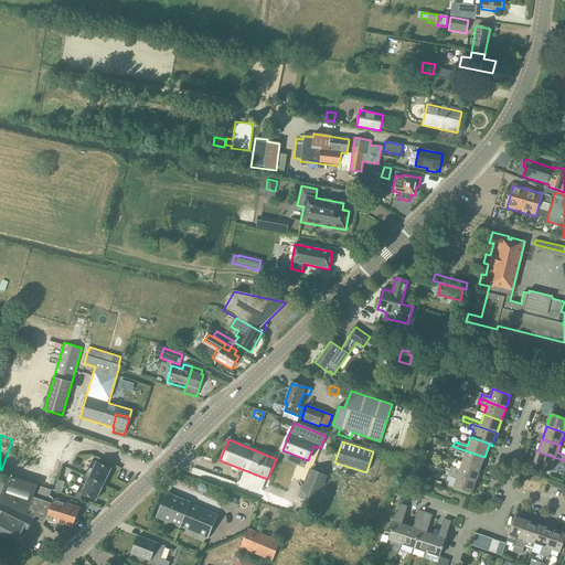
[(25,444),(14,475),(31,480),(42,450),(25,444)]
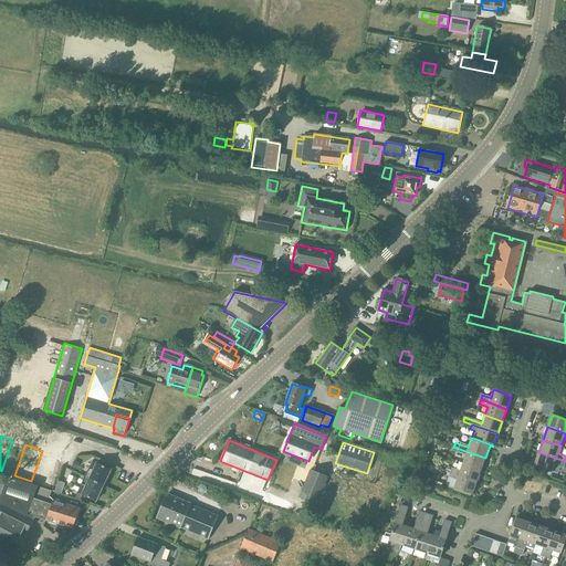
[(459,449),(457,453),(464,456),(462,463),(481,470),(485,458),(459,449)]
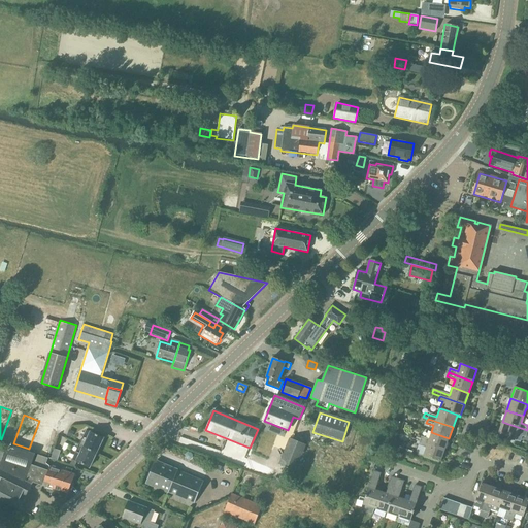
[(525,434),(527,430),(502,422),(498,434),(515,439),(520,441),(522,433),(525,434)]
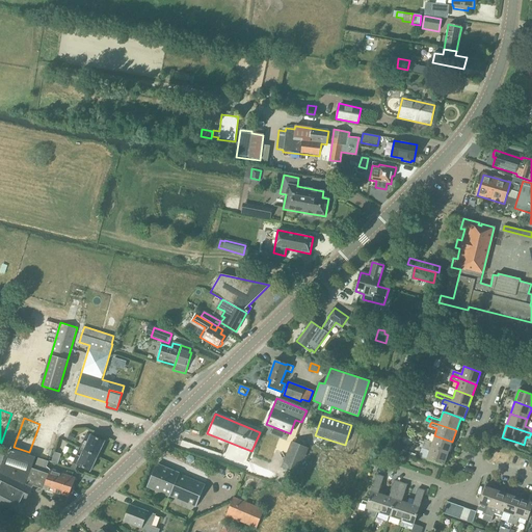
[(72,442),(75,435),(70,432),(67,439),(72,442)]
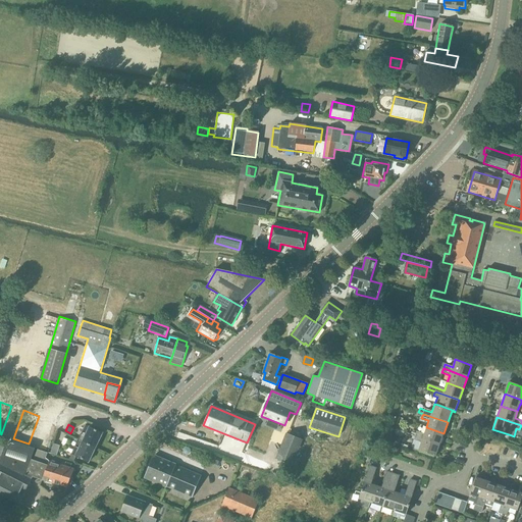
[(95,449),(102,434),(85,426),(79,440),(95,449)]
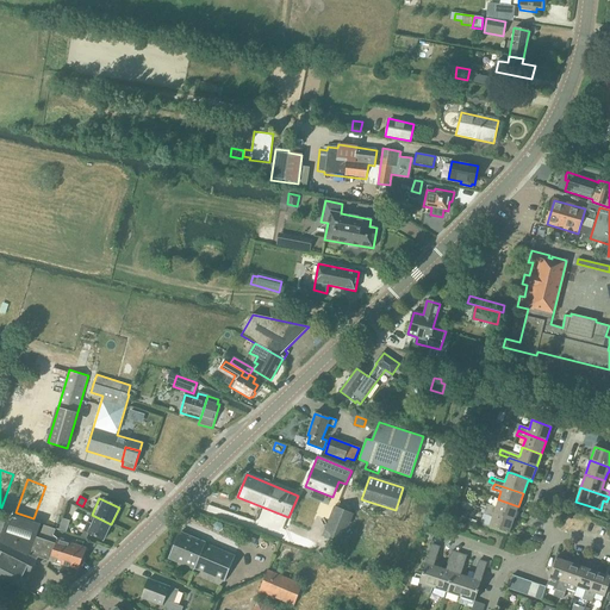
[(487,505),(485,510),(514,521),(518,506),(498,499),(495,508),(487,505)]
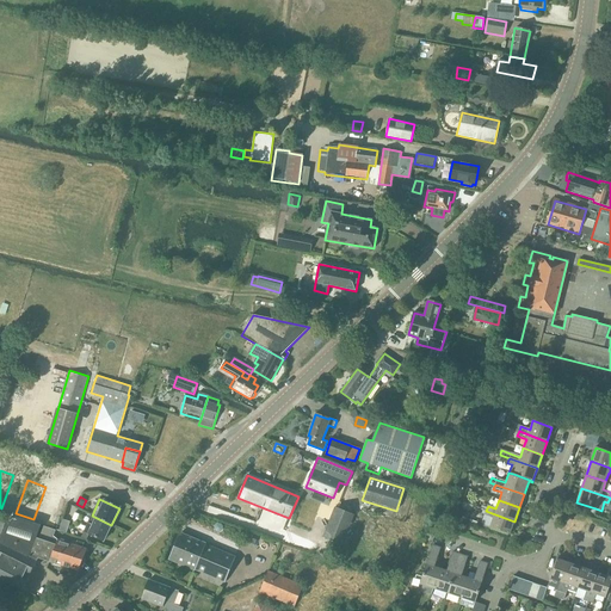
[(343,545),(355,514),(335,507),(322,537),(343,545)]
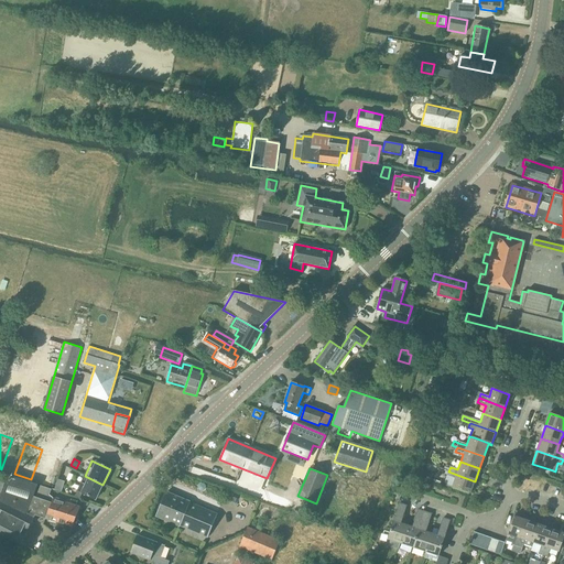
[(229,478),(236,480),(239,472),(232,469),(229,478)]
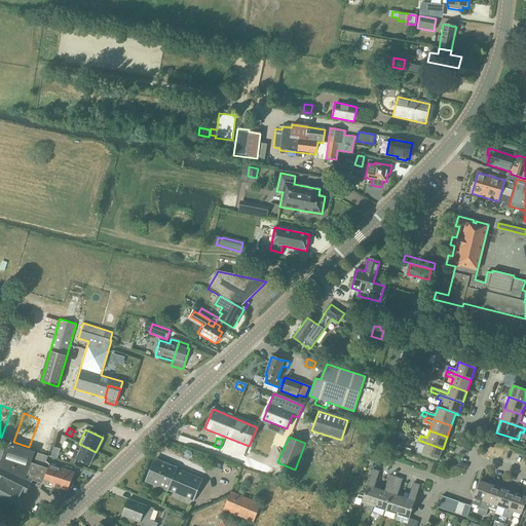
[(418,440),(417,444),(423,447),(421,454),(439,460),(443,449),(418,440)]
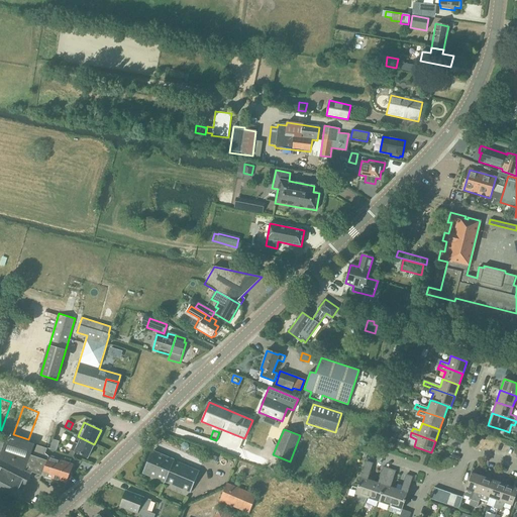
[(69,475),(55,470),(56,469),(45,464),(46,460),(30,455),(30,454),(34,444),(7,435),(0,455),(0,489),(19,499),(32,473),(41,477),(52,479),(49,486),(64,491),(69,475)]
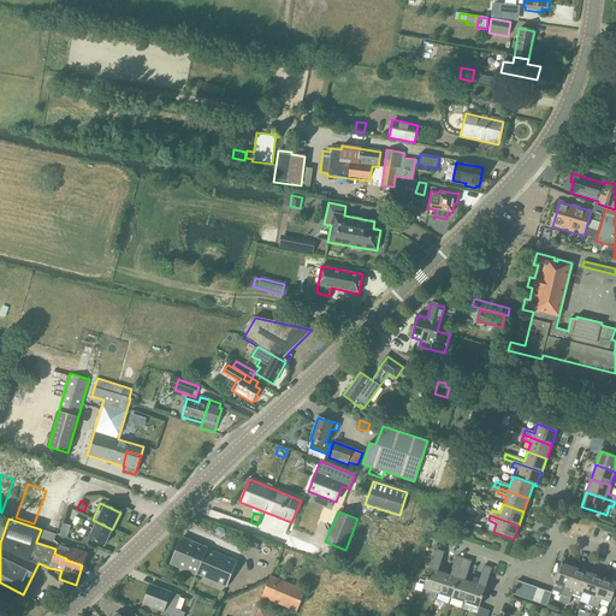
[(104,546),(112,529),(93,520),(84,537),(104,546)]
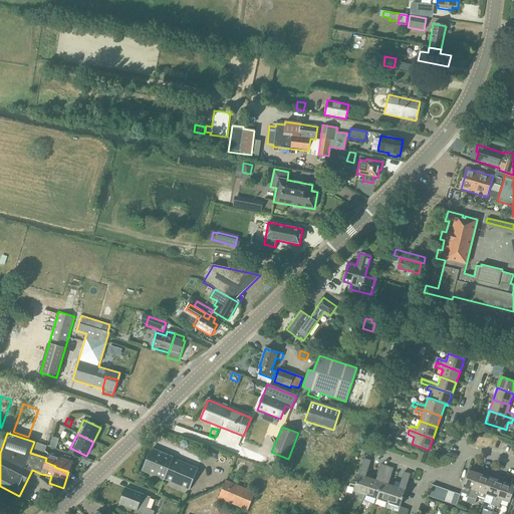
[(52,437),(50,446),(56,448),(59,439),(52,437)]
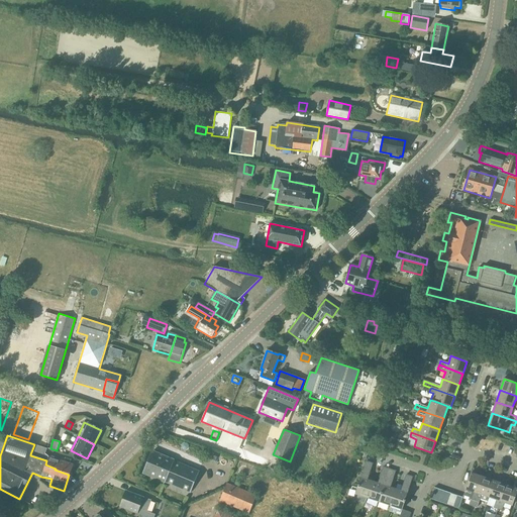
[(69,475),(73,464),(47,456),(43,453),(45,448),(34,445),(30,455),(46,460),(45,464),(56,469),(55,470),(69,475)]
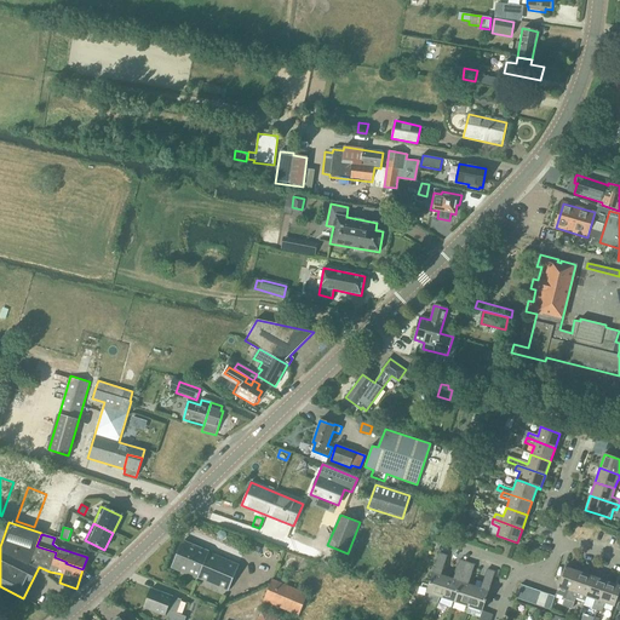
[(229,590),(239,566),(208,552),(208,551),(183,541),(172,567),(197,578),(229,590)]
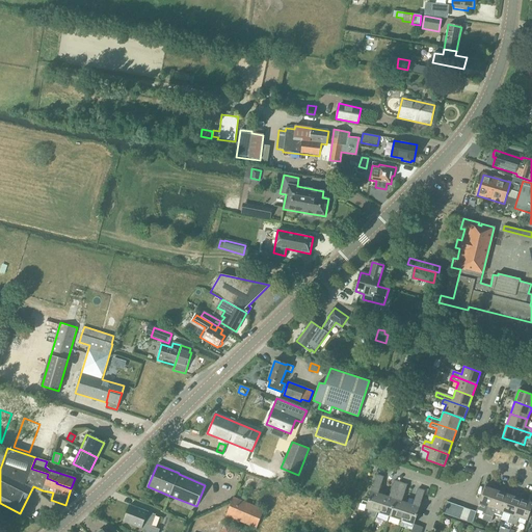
[(377,513),(383,496),(378,495),(383,478),(376,476),(366,509),(367,510),(367,516),(375,519),(377,513)]
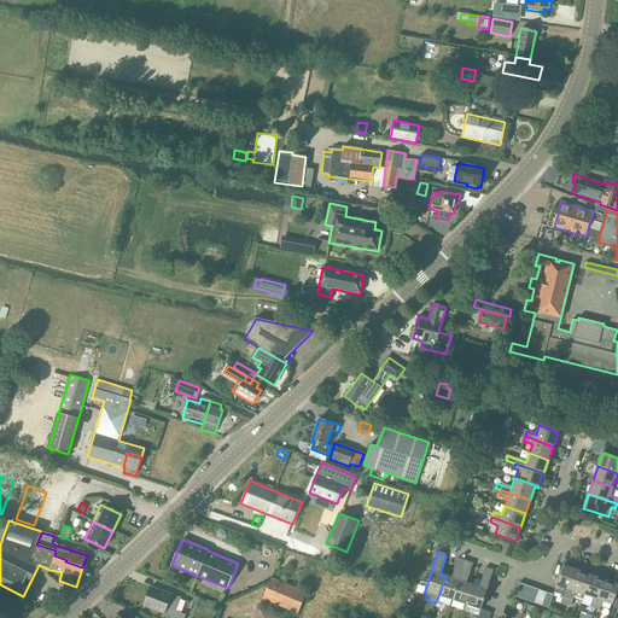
[(453,600),(465,563),(458,559),(452,578),(445,576),(438,596),(453,600)]
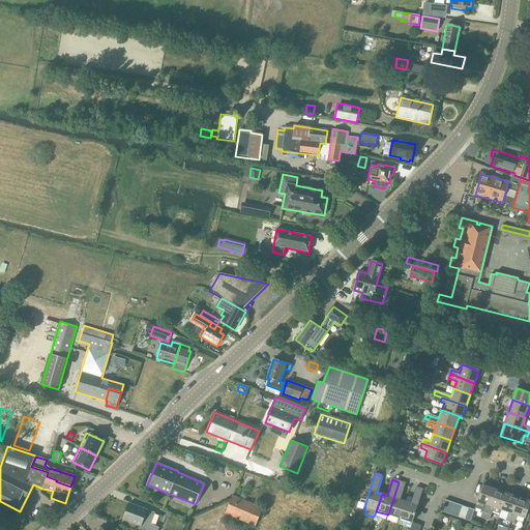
[(400,519),(405,502),(400,500),(405,484),(399,482),(388,514),(400,519)]
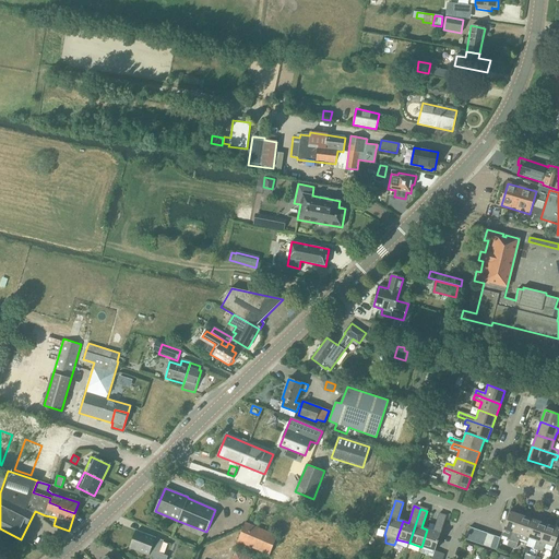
[(503,530),(501,535),(508,537),(507,538),(509,539),(508,545),(512,547),(522,516),(509,512),(503,530)]
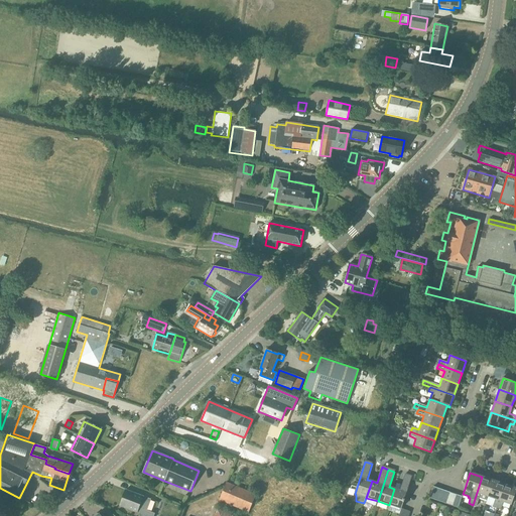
[(401,509),(411,477),(404,475),(399,491),(394,489),(389,505),(401,509)]
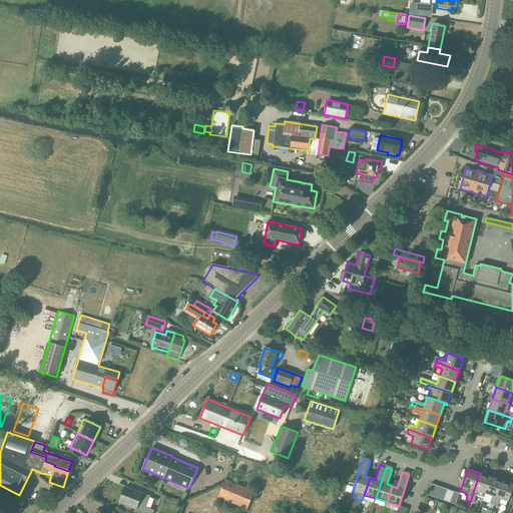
[(485,494),(490,478),(479,474),(470,502),(473,503),(475,498),(477,494),(484,496),(485,494)]
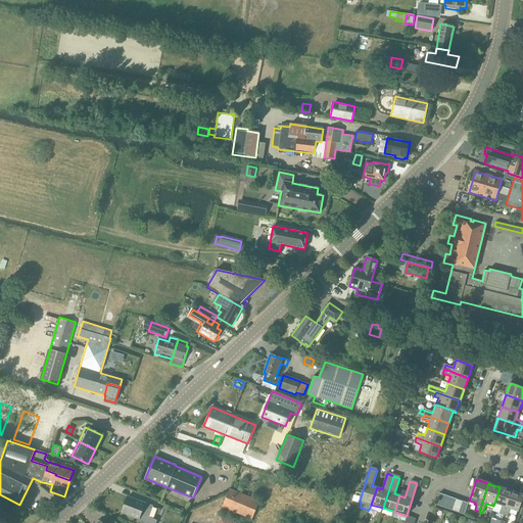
[(500,487),(494,504),(502,506),(500,513),(504,514),(512,491),(500,487)]
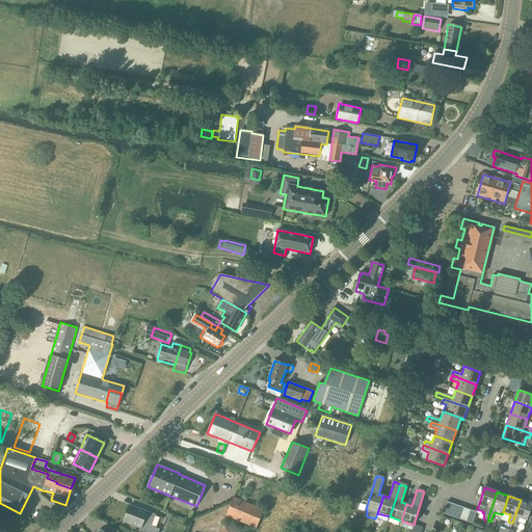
[(257,528),(264,509),(234,498),(227,515),(257,528)]
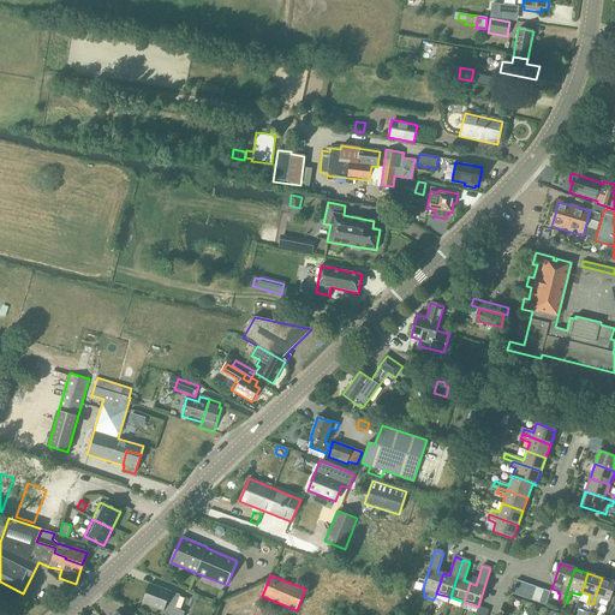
[(609,602),(614,584),(614,581),(602,578),(592,604),(593,604),(597,607),(599,598),(609,602)]
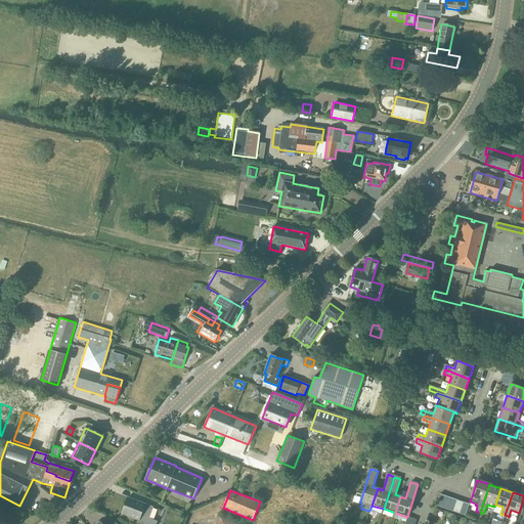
[(441,508),(445,496),(440,494),(436,506),(441,508)]
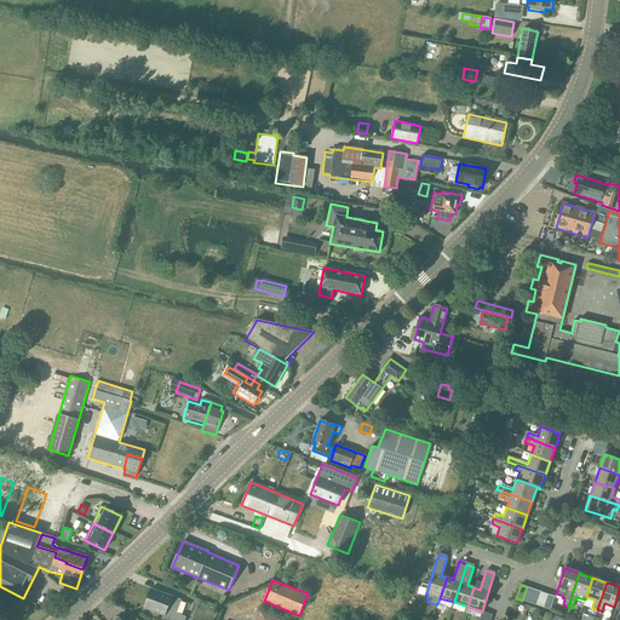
[(529,603),(534,590),(527,587),(522,601),(529,603)]
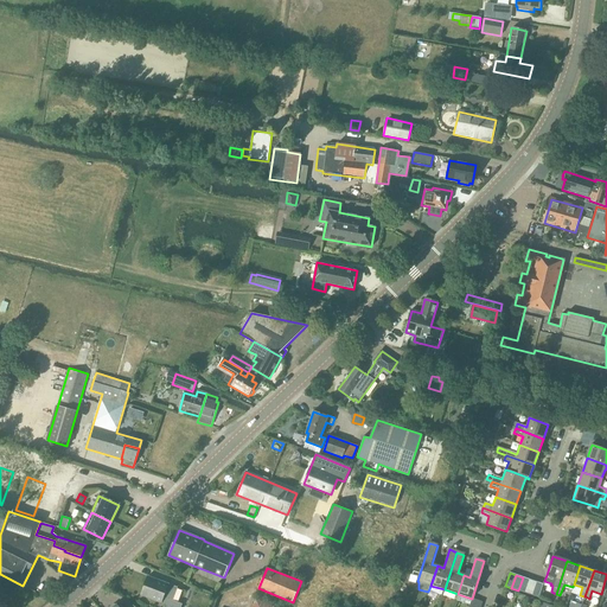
[(148,576),(141,595),(167,605),(166,606),(181,606),(183,605),(173,601),(178,588),(148,576)]
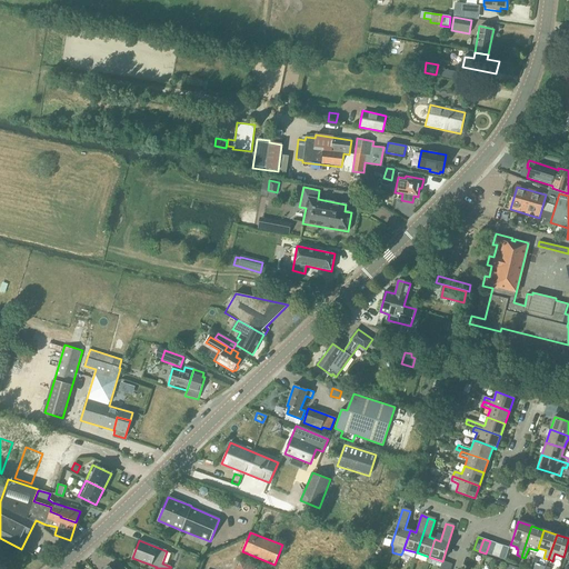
[(491,556),(496,543),(490,541),(486,553),(491,556)]
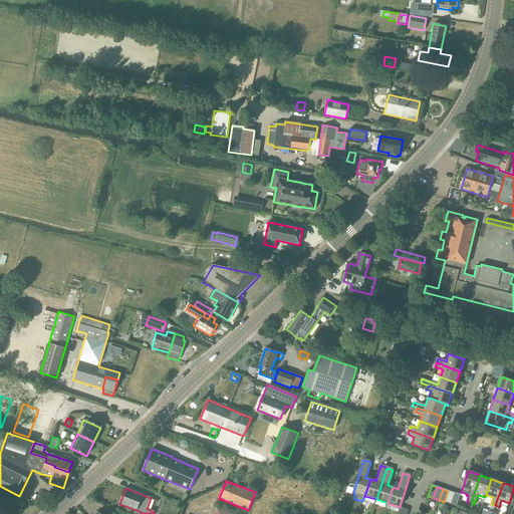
[(450,504),(454,493),(448,491),(444,502),(450,504)]
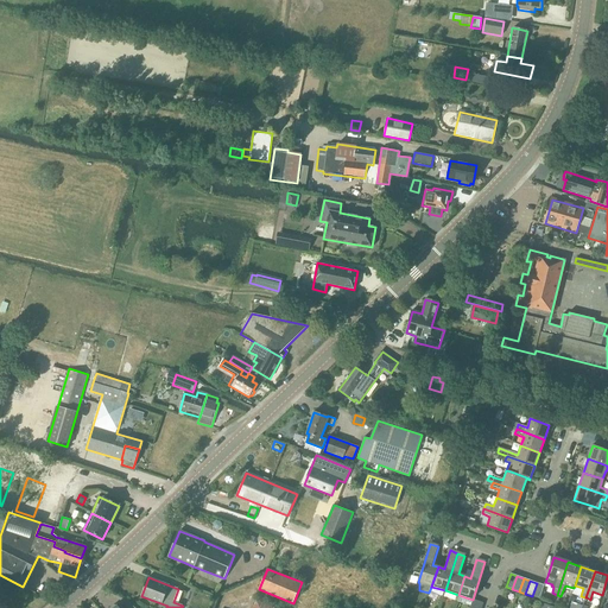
[(539,599),(544,586),(537,583),(532,596),(539,599)]
